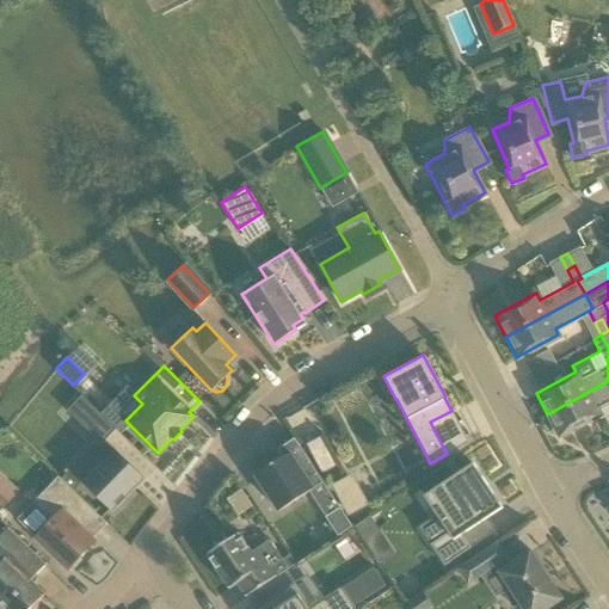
[(608,381),(547,414),(559,435),(600,413),(596,407),(608,400),(608,381)]
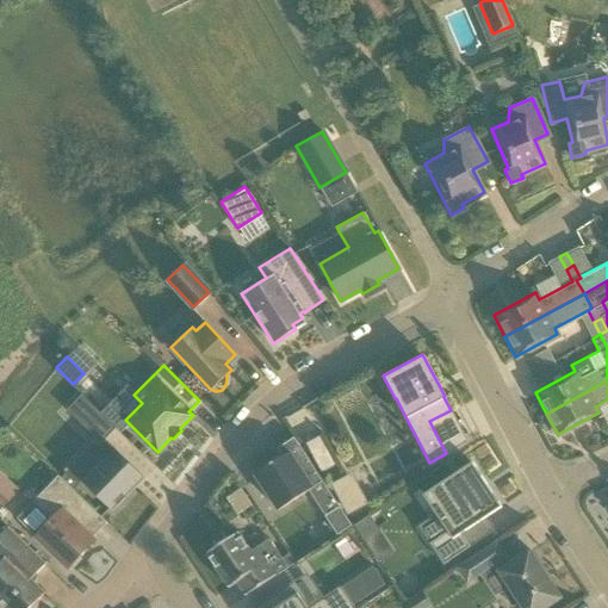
[(115,427),(80,394),(66,409),(100,442),(115,427)]
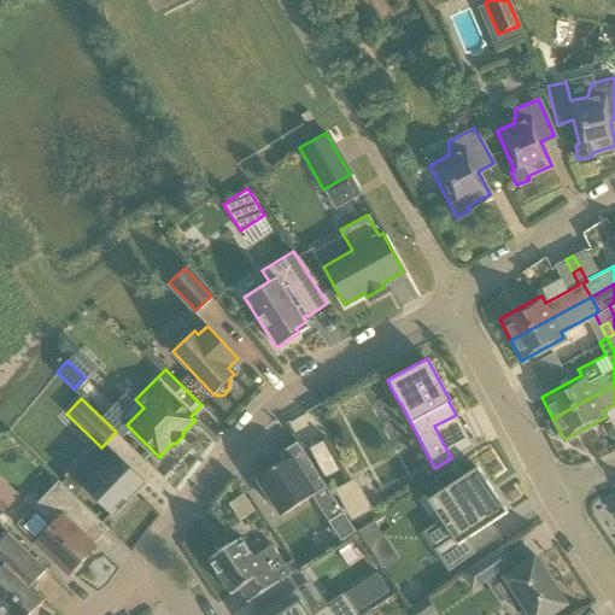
[(322,435),(306,447),(326,478),(343,467),(322,435)]
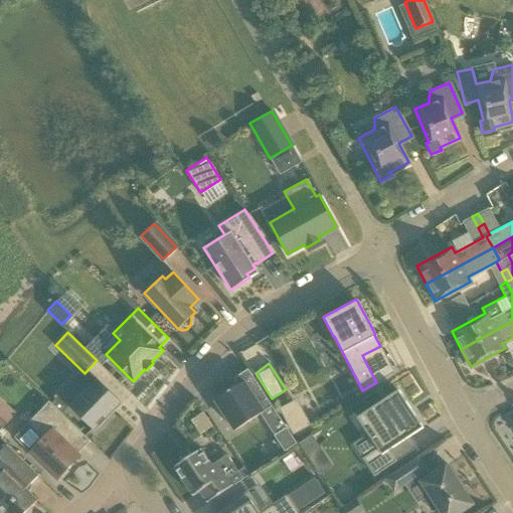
[(260,412),(271,404),(246,368),(232,377),(237,383),(214,398),(234,430),(260,412)]
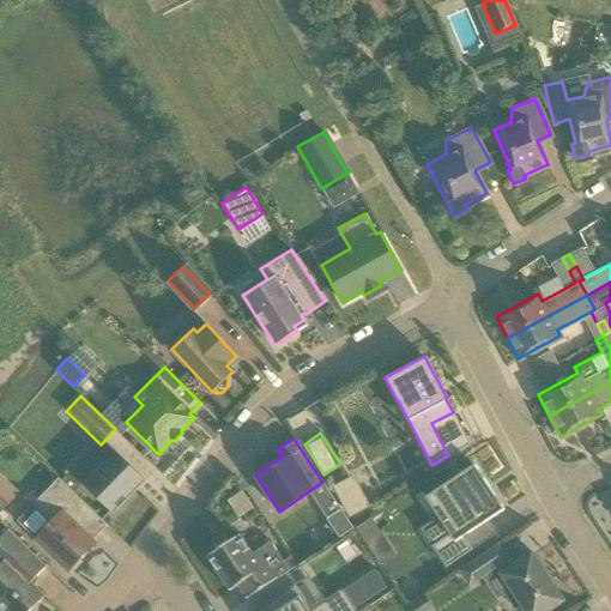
[(144,479),(114,451),(82,484),(112,513),(144,479)]
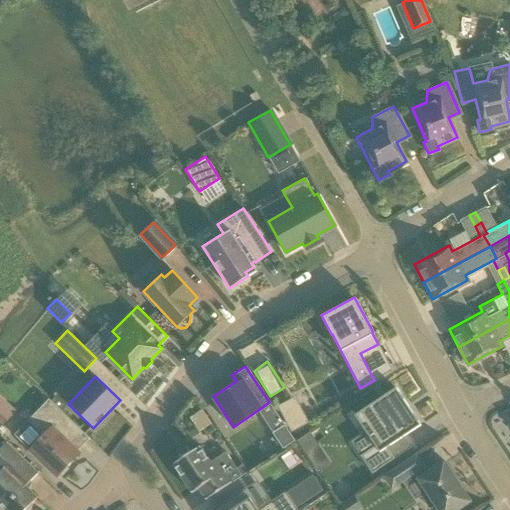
[(396,386),(355,413),(376,444),(360,454),(372,471),(395,456),(387,445),(421,423),(396,386)]
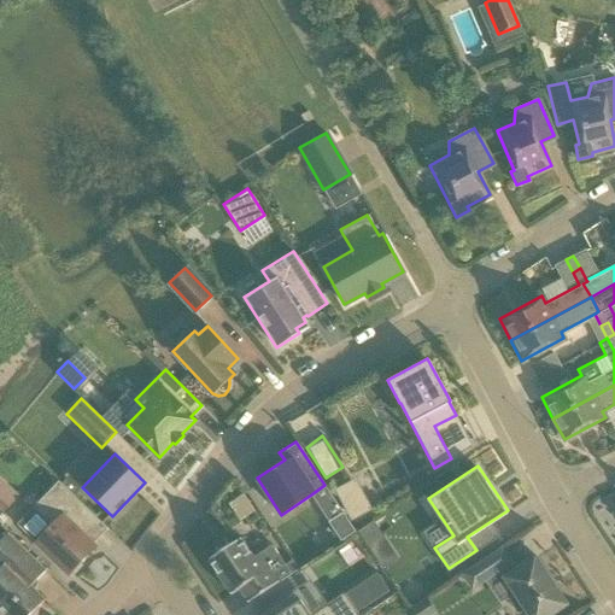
[(334,484),(346,517),(369,510),(356,476),(334,484)]
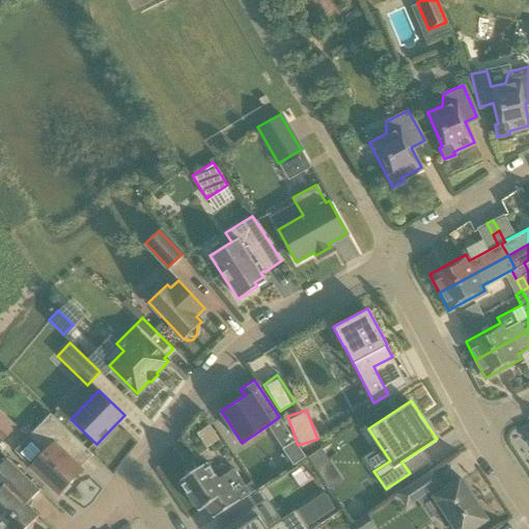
[(64,492),(71,485),(70,482),(81,469),(75,463),(87,449),(50,413),(28,436),(45,451),(30,466),(58,493),(60,491),(64,492)]
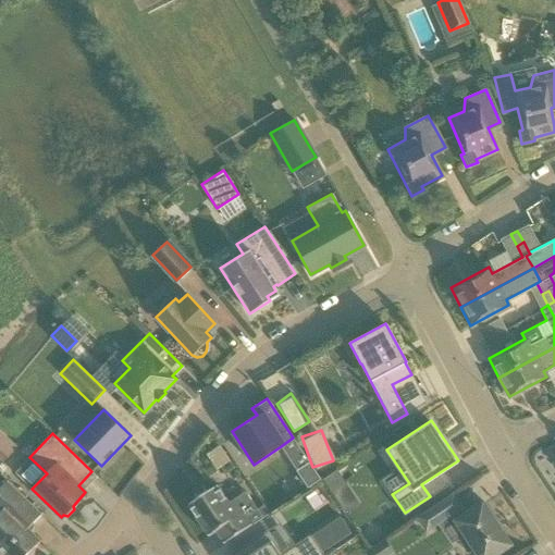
[(295,470),(309,461),(293,438),(281,446),(295,470)]
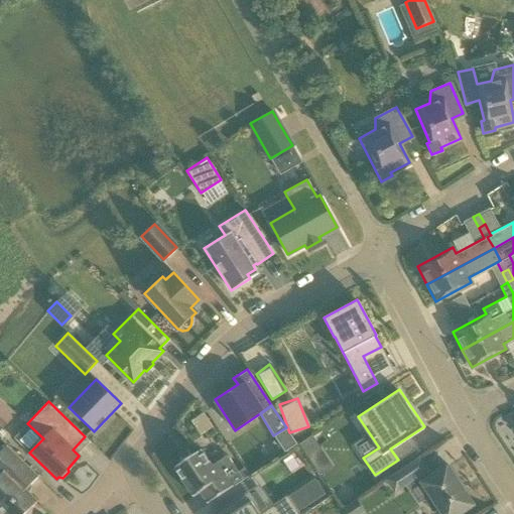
[(27,423),(13,437),(19,443),(29,453),(43,438),(27,423)]
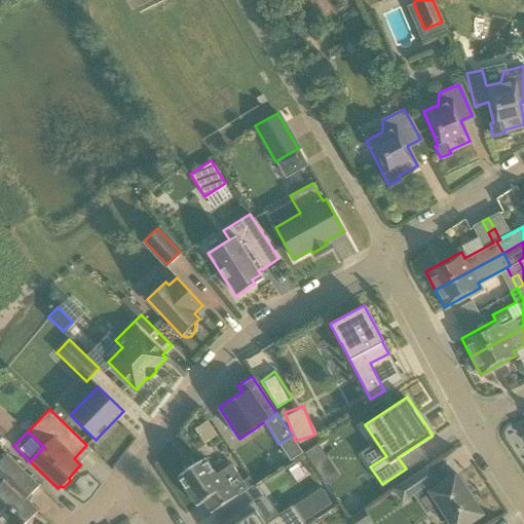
[(301,452),(292,436),(278,444),(289,459),(301,452)]
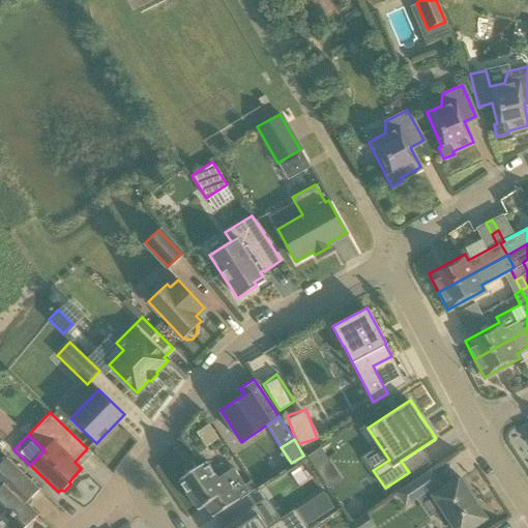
[(0,523),(5,527),(28,527),(31,524),(31,520),(37,515),(25,502),(38,488),(6,457),(0,463),(0,479),(3,484),(0,487),(0,523)]
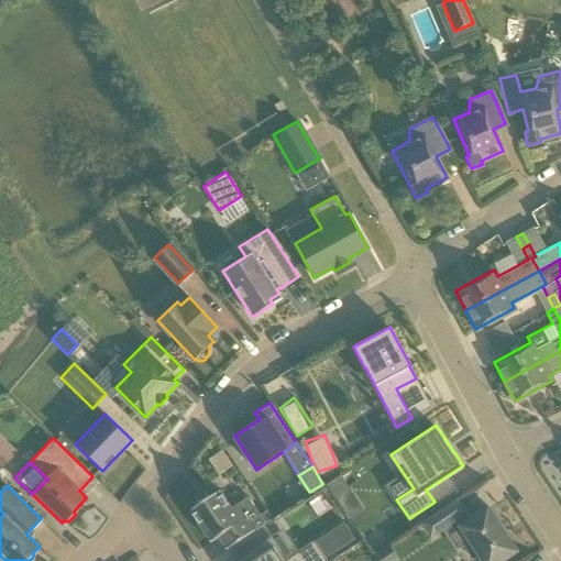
[(230,507),(219,490),(209,496),(205,490),(195,497),(198,503),(188,509),(209,541),(217,536),(226,549),(253,529),(253,528),(252,529),(235,504),(230,507)]
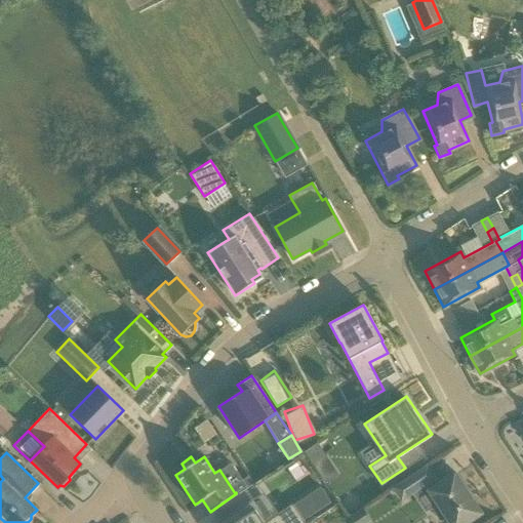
[(247,476),(241,479),(230,463),(219,470),(235,493),(236,492),(236,493),(252,483),(247,476)]
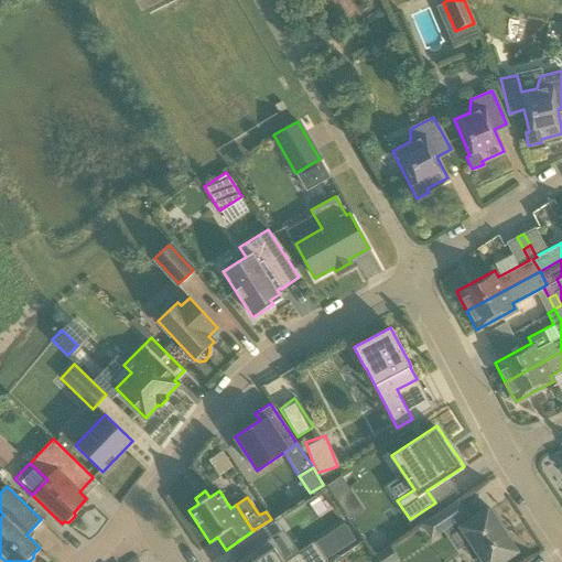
[(431,537),(466,514),(456,499),(421,522),(431,537)]
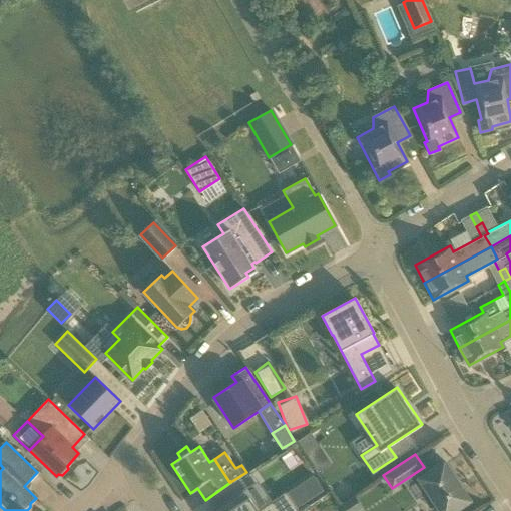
[(438,510),(456,510),(471,501),(444,461),(418,479),(427,492),(421,496),(430,510),(436,506),(438,510)]
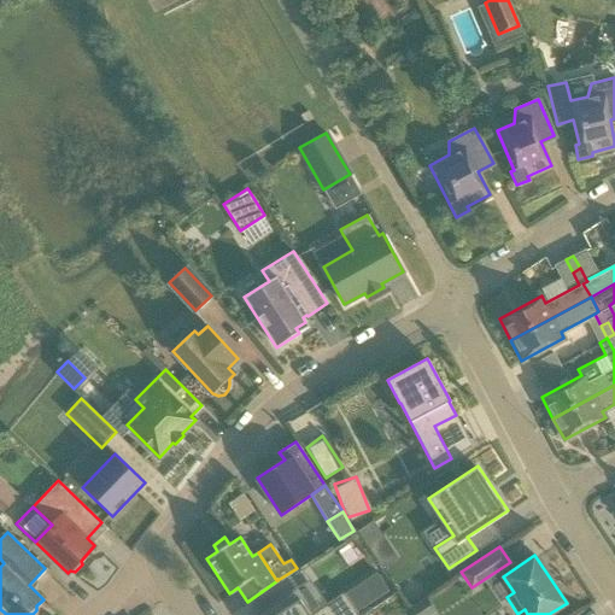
[(356,586),(368,603),(387,590),(376,573),(356,586)]
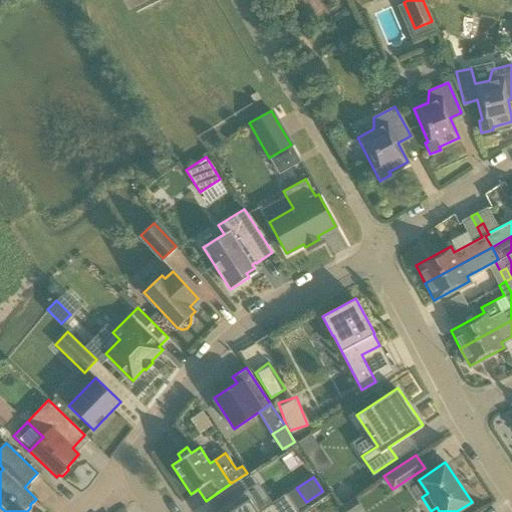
[(342,511),(357,511),(362,509),(354,496),(339,506),(342,511)]
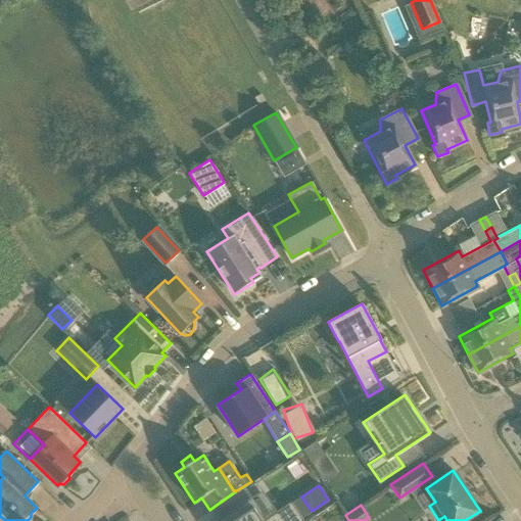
[(301,520),(296,512),(282,520),(261,520),(253,510),(236,520),(301,520)]
